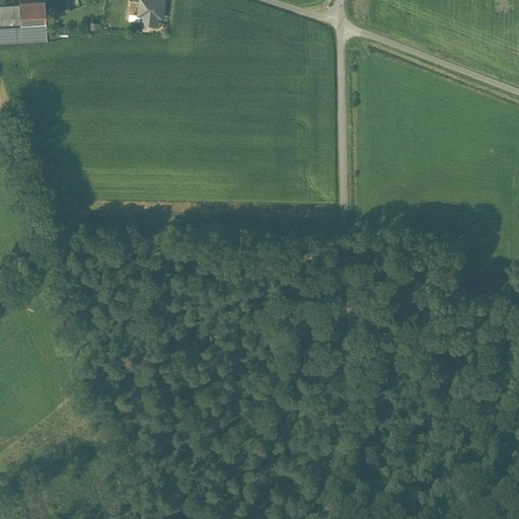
[(46,0),(46,1),(48,6),(51,8),(54,10),(58,10),(62,9),(65,6),(67,3),(67,0),(46,0)]
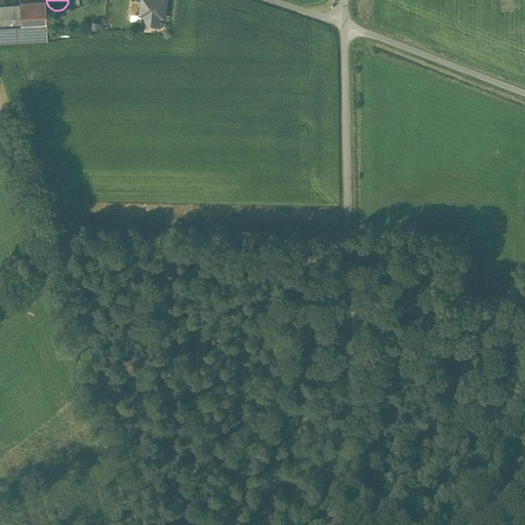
[(79,0),(70,0),(73,10),(80,6),(79,0)]
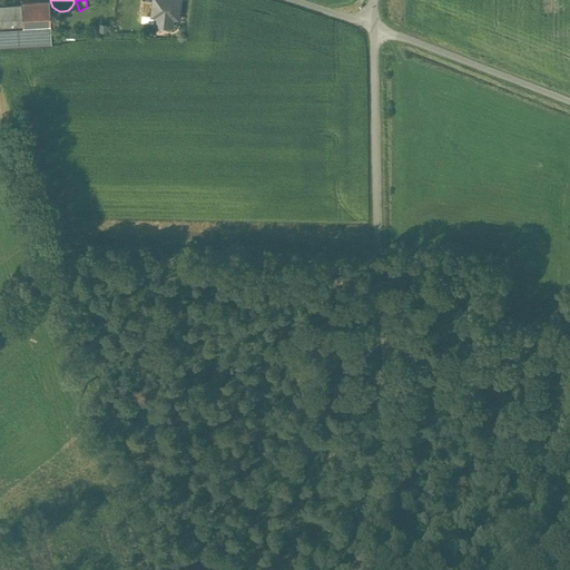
[(153,15),(154,0),(150,0),(143,0),(143,15),(153,15)]
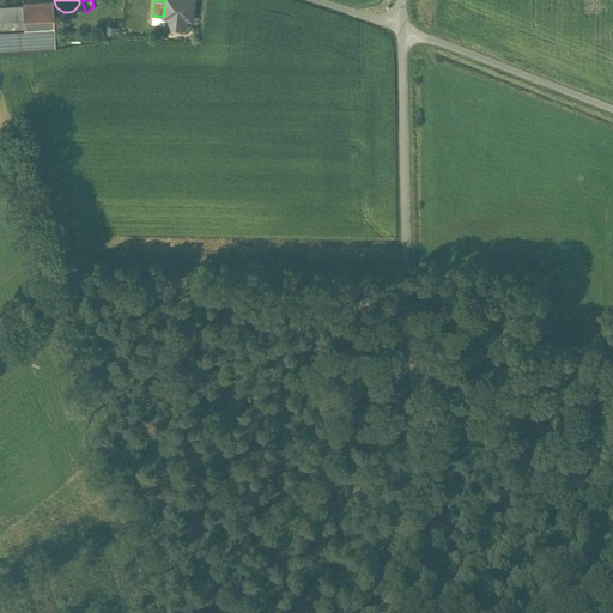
[(194,0),(165,0),(164,16),(169,17),(168,25),(186,28),(187,19),(192,19),(194,0)]
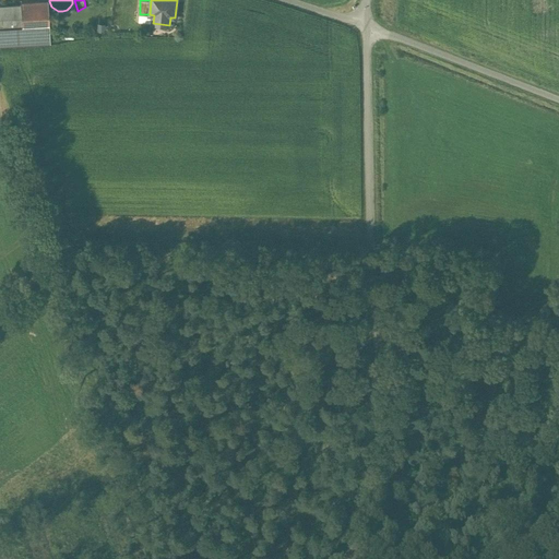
[(48,1),(21,3),(22,28),(22,35),(49,34),(48,1)]
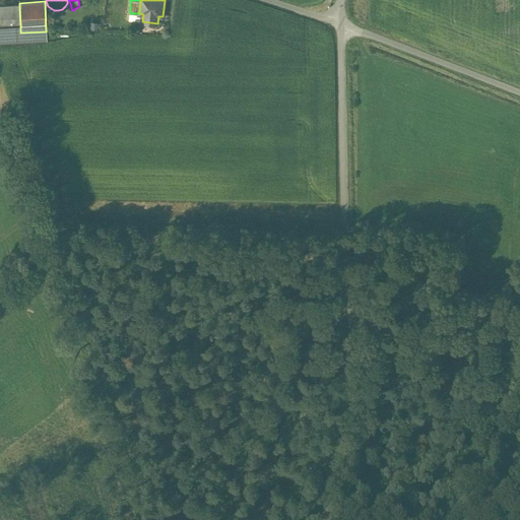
[(18,4),(0,4),(0,27),(20,26),(19,3),(18,3),(18,4)]
